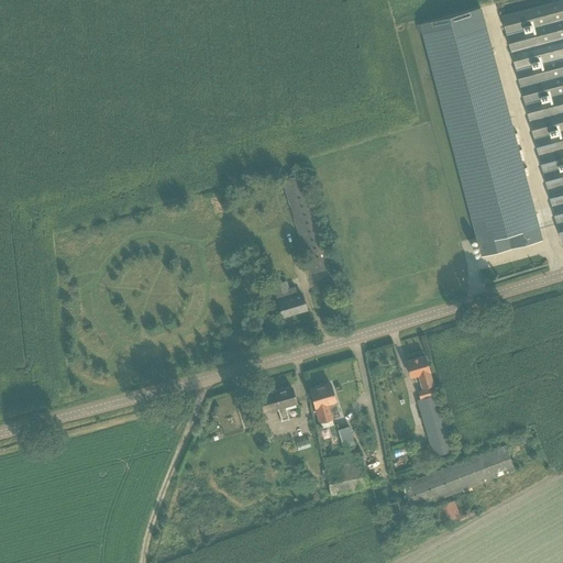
[(562,0),(561,0),(501,15),(511,52),(561,241),(562,240),(562,0)]
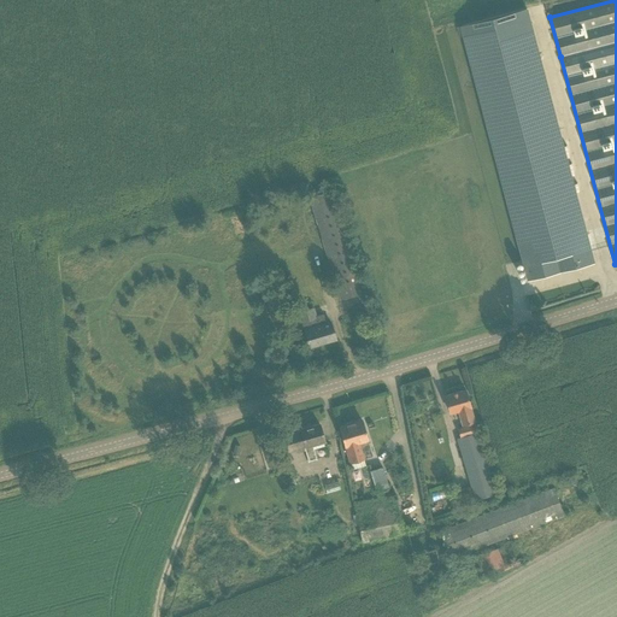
[(527,9),(462,25),(529,281),(530,280),(594,263),(527,9)]
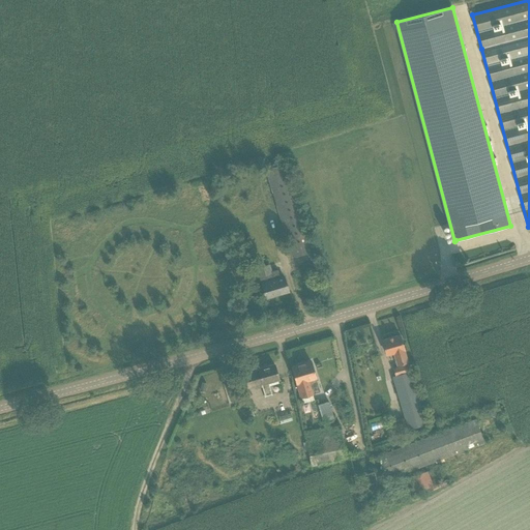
[(286,165),(266,170),(292,258),(313,252),(286,165)]
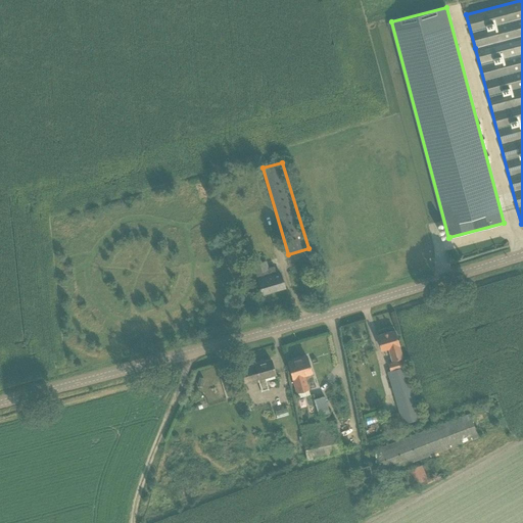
[(266,262),(253,266),(263,294),(284,287),(280,274),(276,275),(274,267),(268,269),(266,262)]
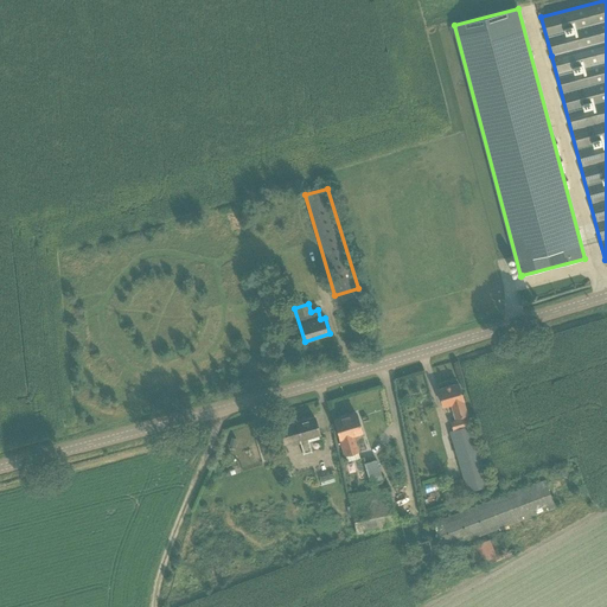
[(458,384),(438,390),(442,407),(452,404),(455,417),(466,414),(458,384)]
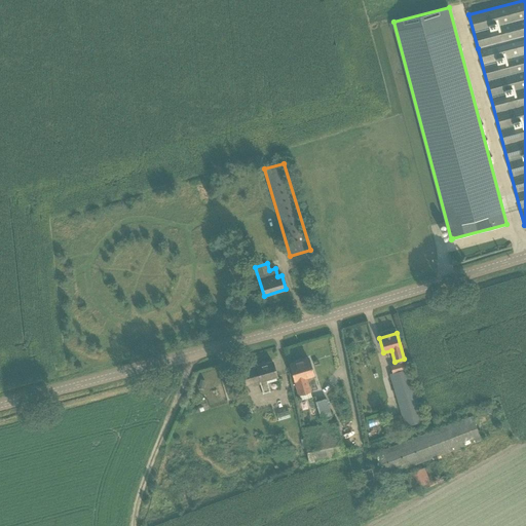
[(308,359),(298,362),(300,369),(299,370),(305,392),(317,389),(311,369),(308,359)]
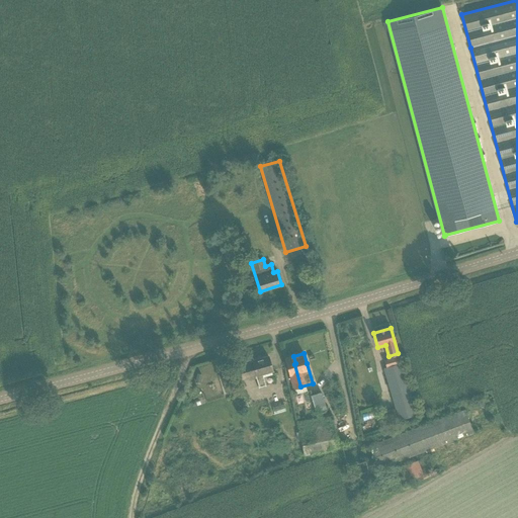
[(400,422),(417,417),(399,355),(384,360),(386,367),(384,369),(400,422)]
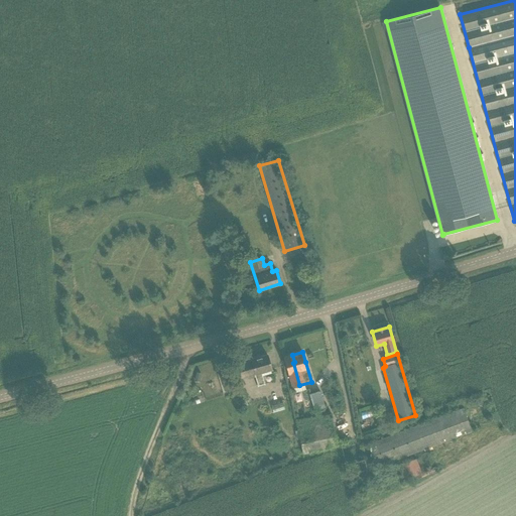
[(230,366),(233,375),(237,389),(244,387),(241,378),(248,376),(249,378),(256,376),(258,385),(265,384),(261,372),(271,369),(267,355),(230,366)]
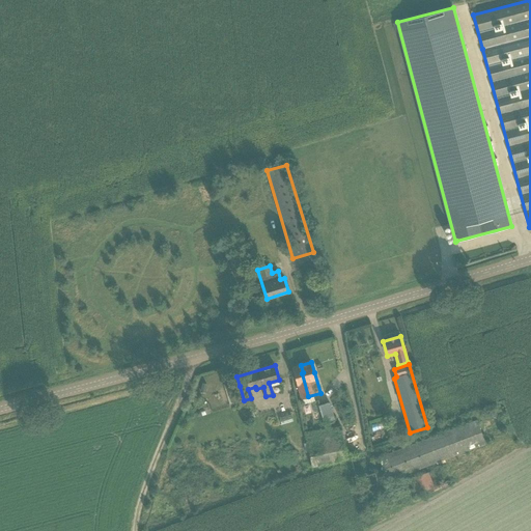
[(292,367),(295,378),(302,398),(308,396),(302,373),(303,372),(301,365),(292,367)]
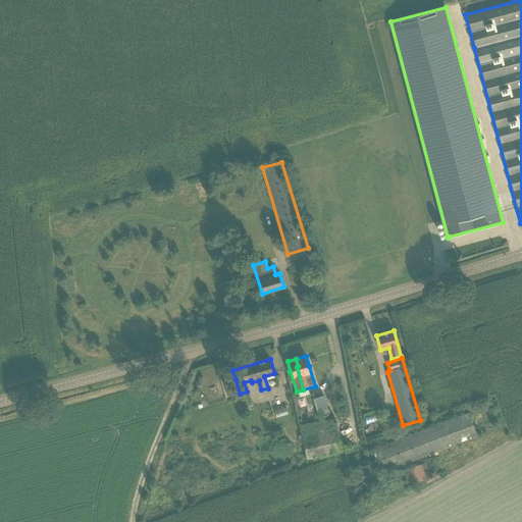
[(318,417),(328,414),(323,396),(313,399),(318,417)]
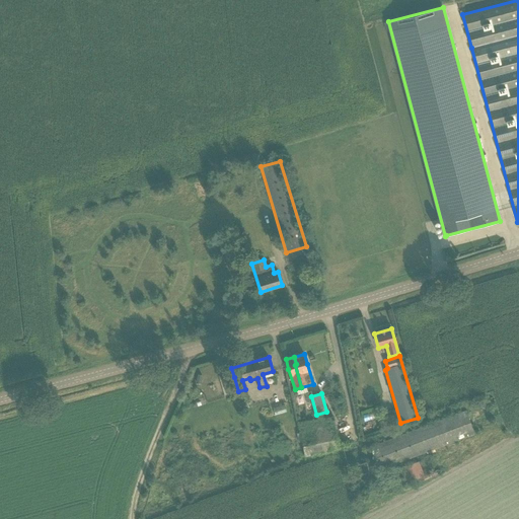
[(317,419),(298,423),(305,455),(339,449),(331,416),(329,417),(327,412),(315,416),(317,419)]
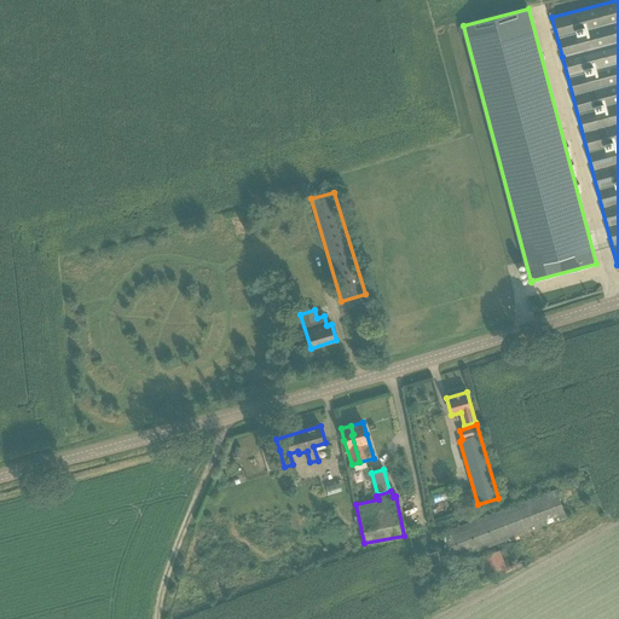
[(474,502),(470,491),(455,495),(458,507),(474,502)]
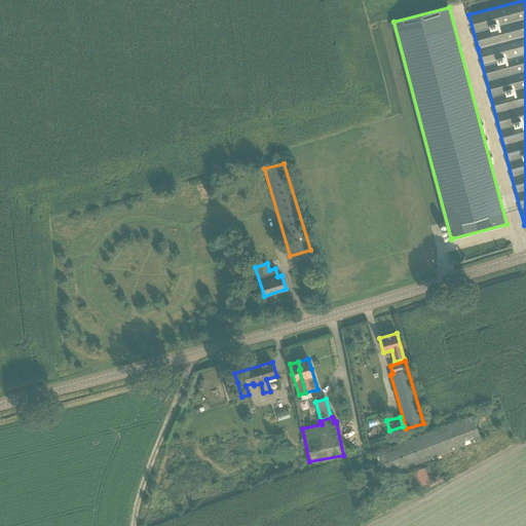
[(472,418),(375,455),(383,477),(481,441),(472,418)]
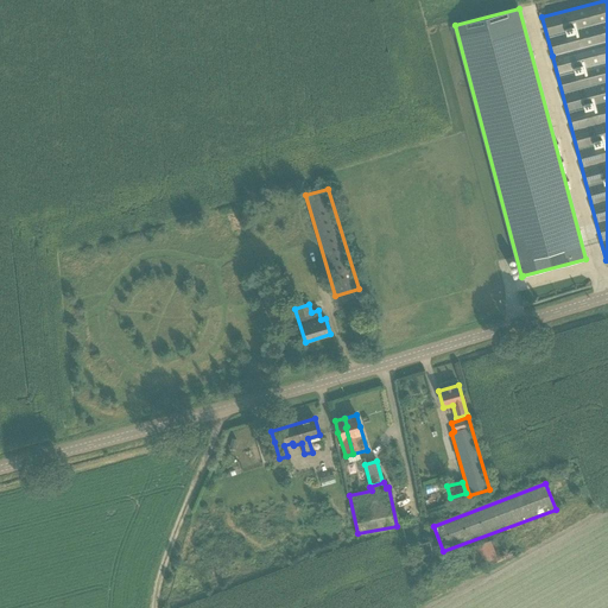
[(496,557),(489,542),(468,550),(474,567),(496,557)]
